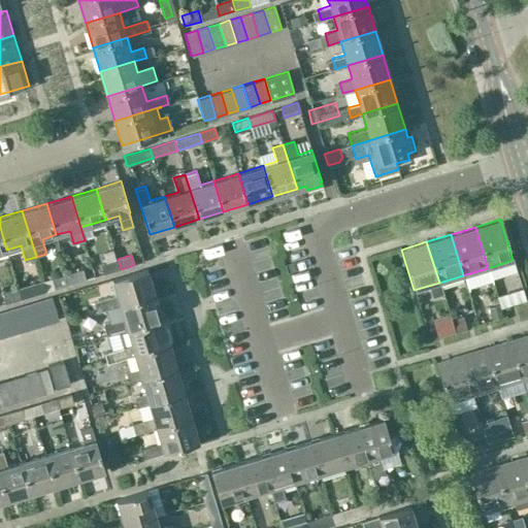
[(103,274),(121,269),(118,259),(100,264),(103,274)]
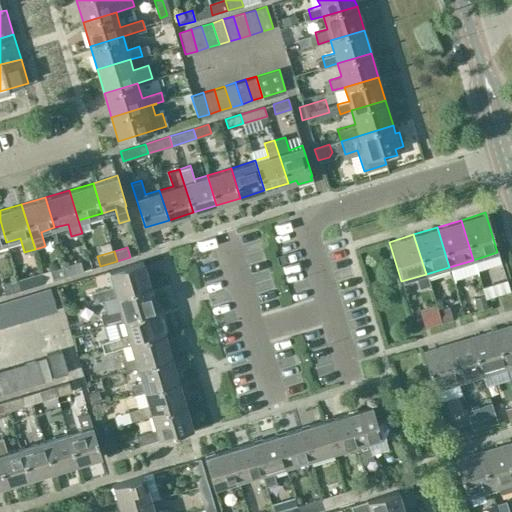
[(80,261),(65,265),(68,275),(83,271),(80,261)]
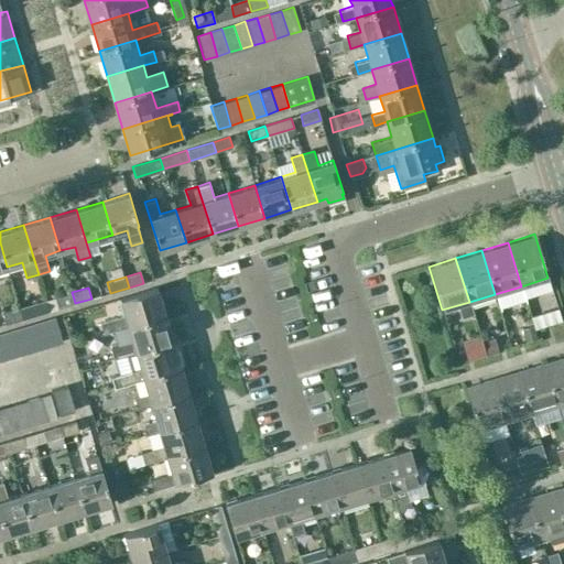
[(104,333),(128,325),(165,314),(158,289),(120,300),(125,315),(100,322),(104,333)]
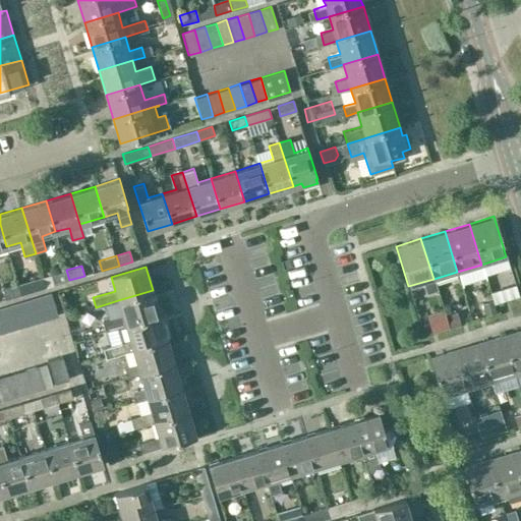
[(45,287),(69,280),(66,270),(42,278),(45,287)]
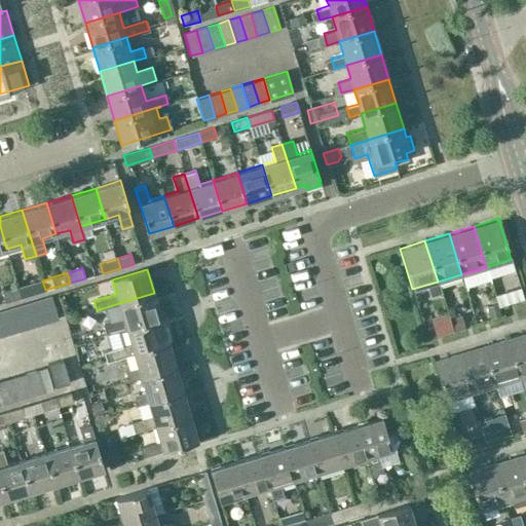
[(515,279),(490,289),(494,301),(520,292),(515,279)]
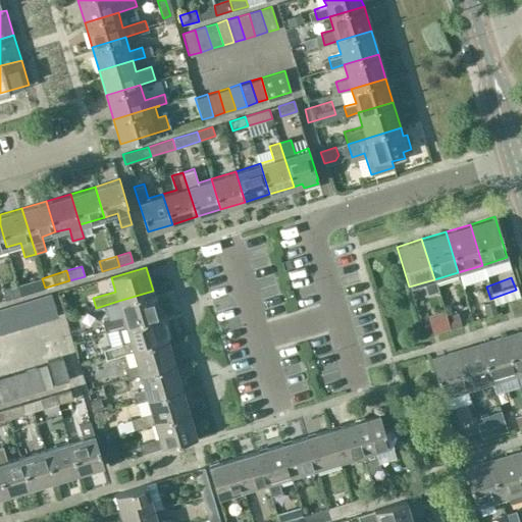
[(42,278),(17,285),(19,295),(45,288),(42,278)]
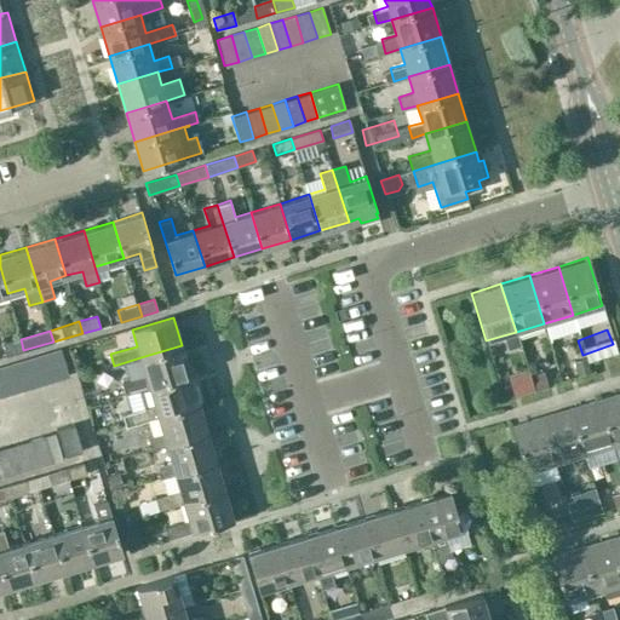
[(6,356),(23,350),(21,339),(3,344),(6,356)]
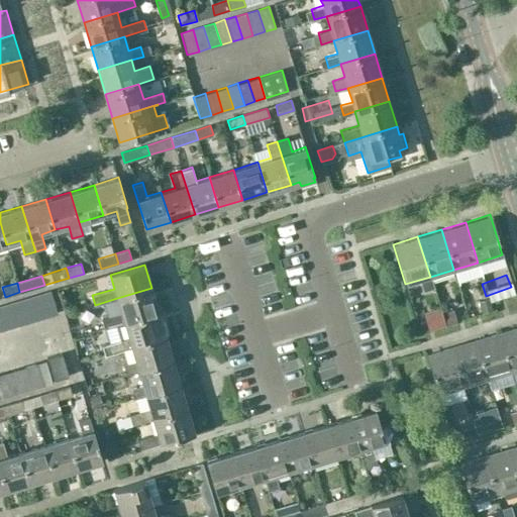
[(104,328),(124,322),(159,312),(151,288),(117,298),(121,312),(101,318),(104,328)]
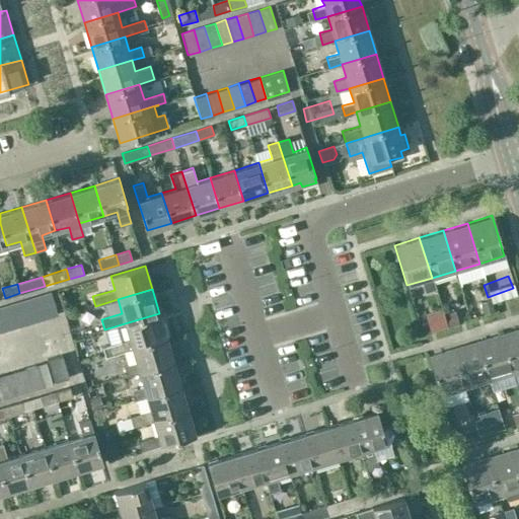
[(52,293),(41,296),(48,318),(59,315),(52,293)]
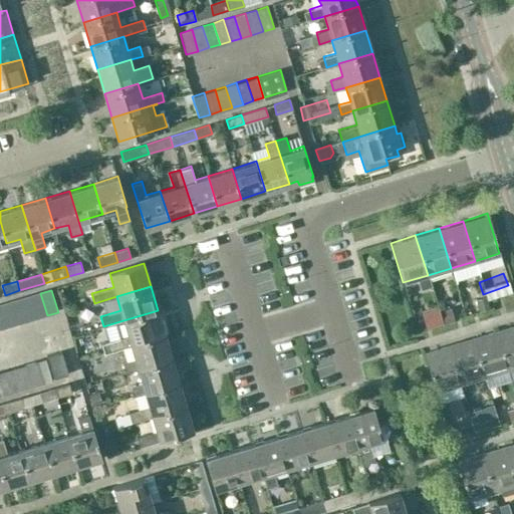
[(40,293),(30,296),(36,318),(47,315),(40,293)]
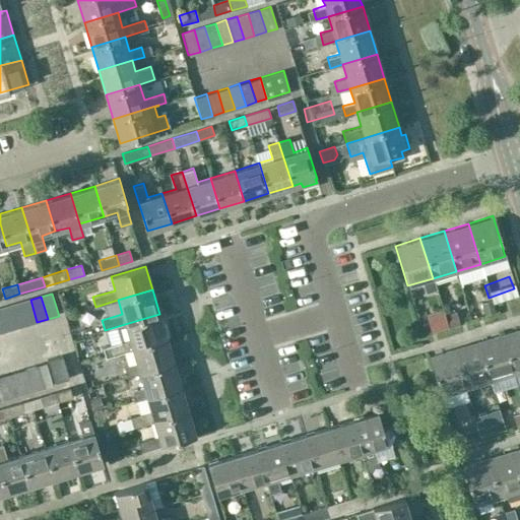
[(26,325),(37,322),(30,300),(19,303),(26,325)]
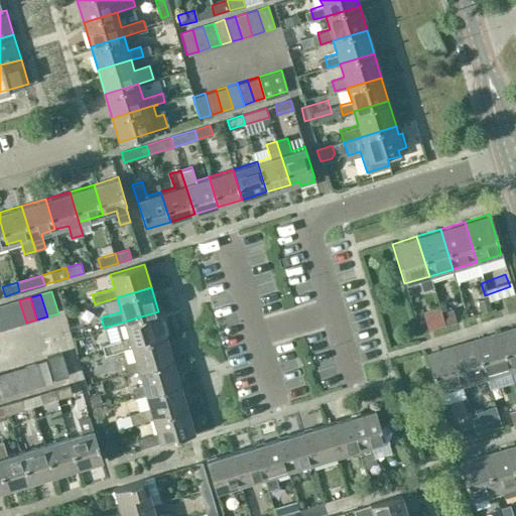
[(429,299),(415,307),(425,325),(439,317),(429,299)]
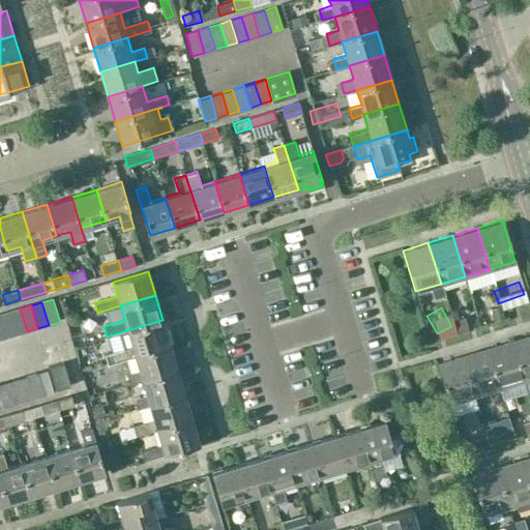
[(16,335),(27,331),(20,308),(8,313),(16,335)]
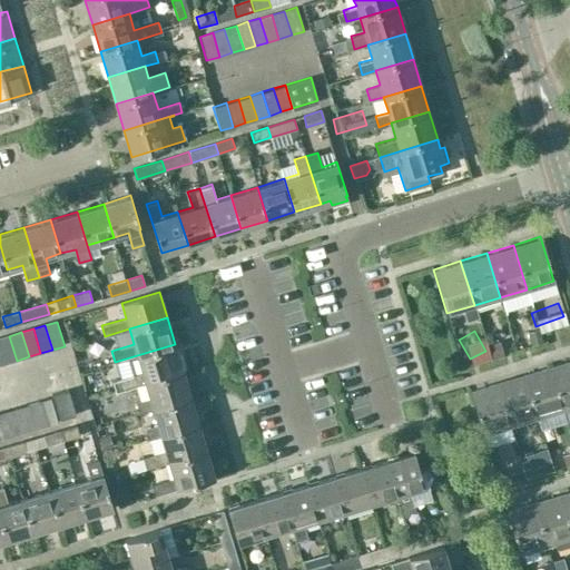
[(0,347),(5,364),(17,361),(9,336),(0,338),(0,347)]
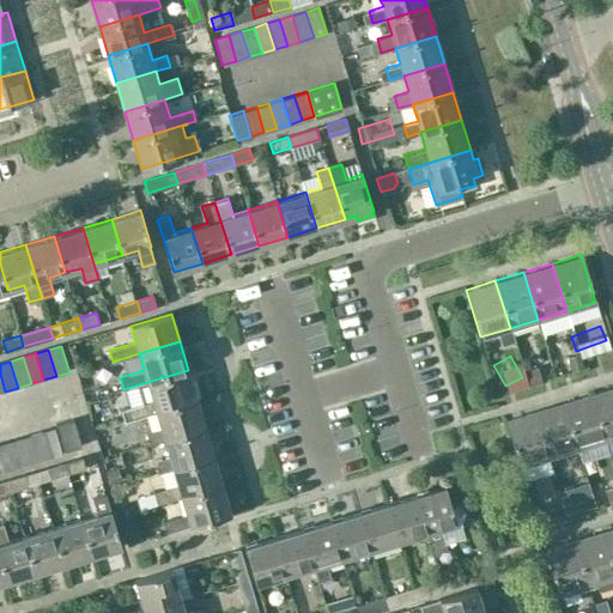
[(196,399),(188,370),(147,382),(152,400),(121,408),(125,422),(156,412),(196,399)]
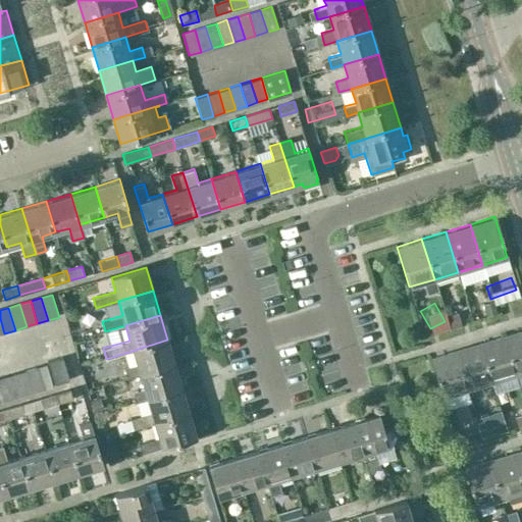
[(521,328),(503,334),(515,374),(521,371),(521,328)]
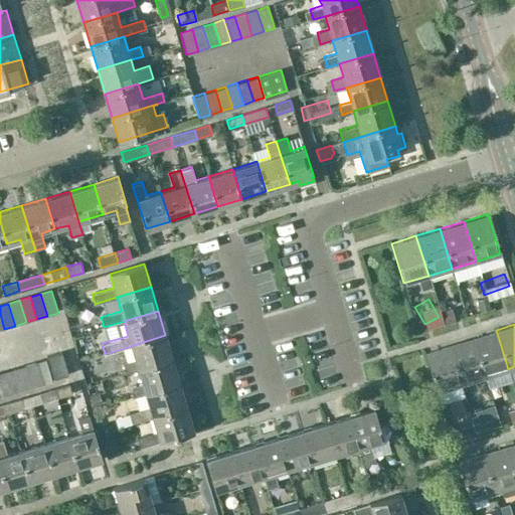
[(496,330),(472,337),(484,376),(508,369),(496,330)]
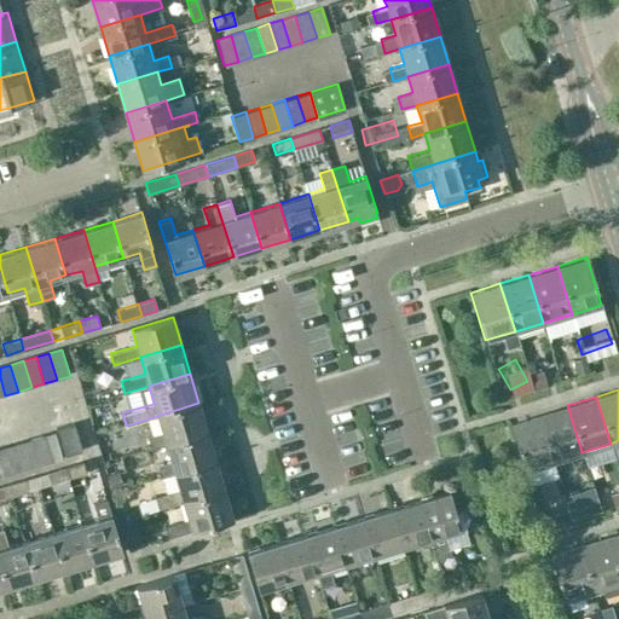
[(198,403),(157,416),(162,432),(149,435),(152,449),(166,445),(207,432),(198,403)]
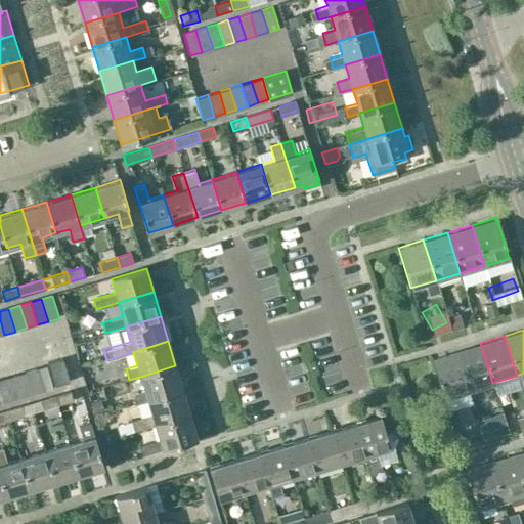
[(468,390),(492,383),(480,343),(456,350),(468,390)]
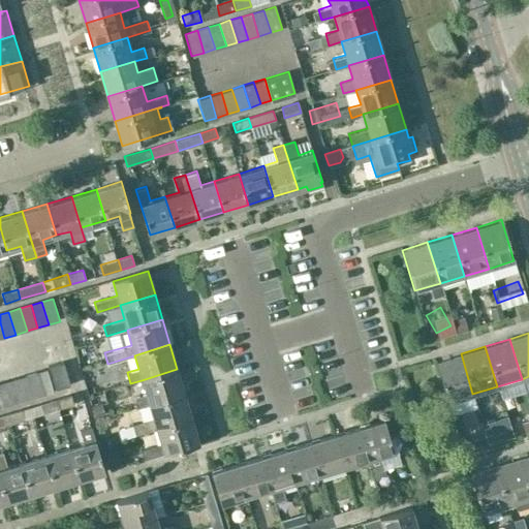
[(447,401),(472,394),(461,353),(435,362),(447,401)]
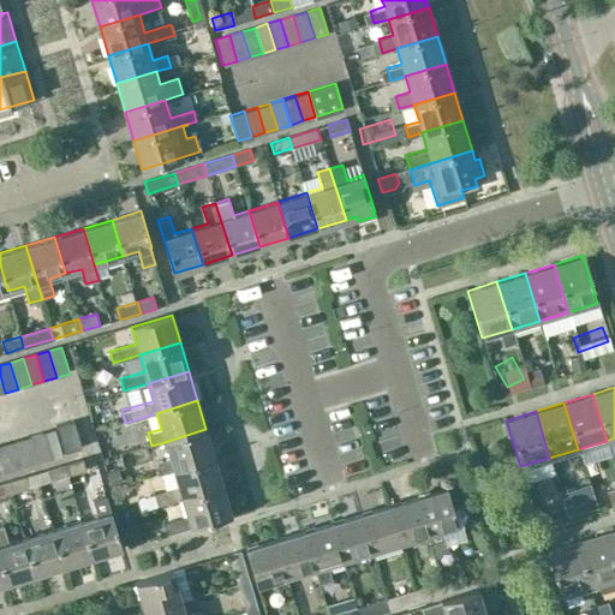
[(58,425),(58,428),(64,447),(91,437),(85,417),(58,425)]
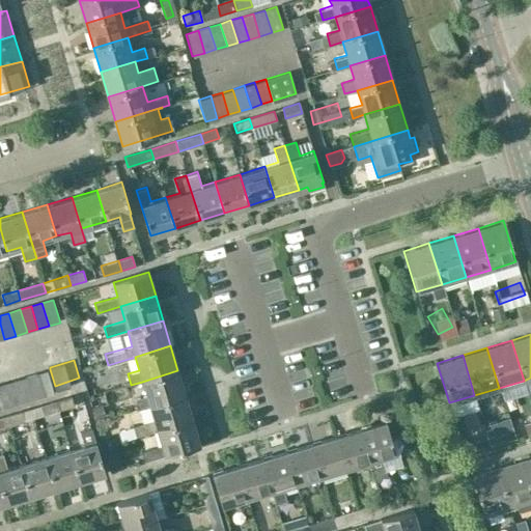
[(38,373),(46,395),(57,391),(55,386),(50,369),(38,373)]
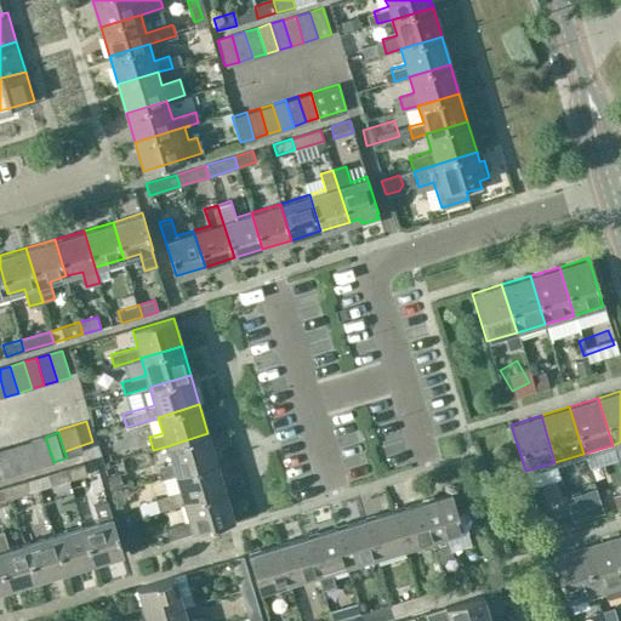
[(217,462),(208,433),(166,446),(171,462),(158,466),(161,479),(175,476),(217,462)]
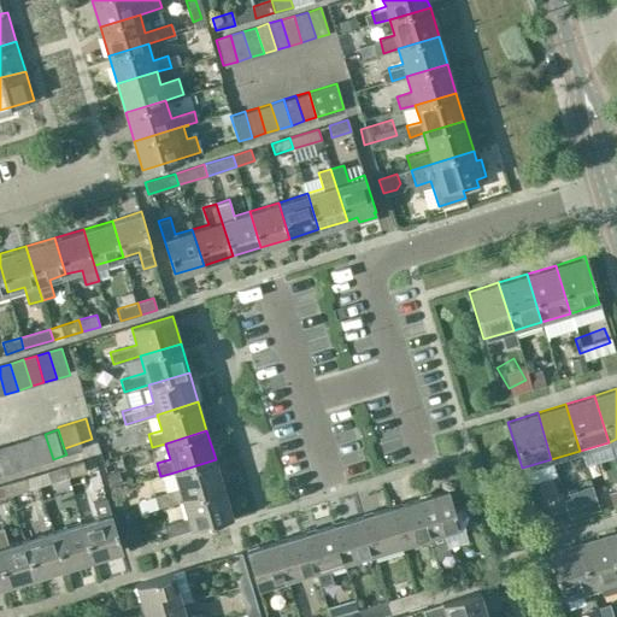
[(45,434),(31,438),(40,463),(53,459),(45,434)]
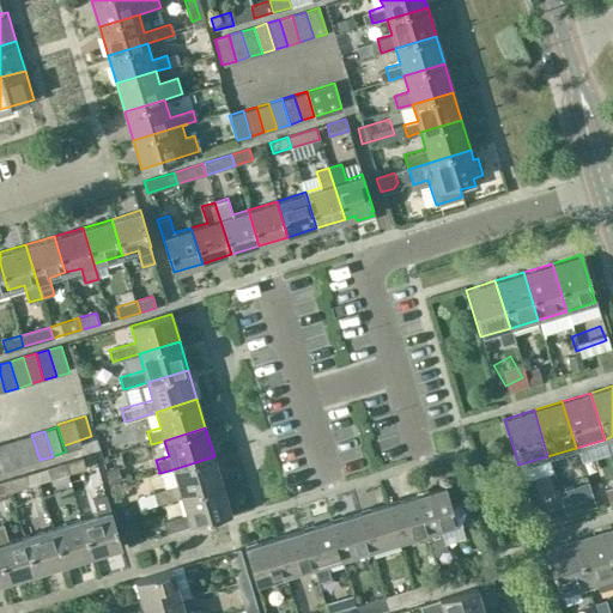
[(31,435),(18,438),(26,463),(40,460),(31,435)]
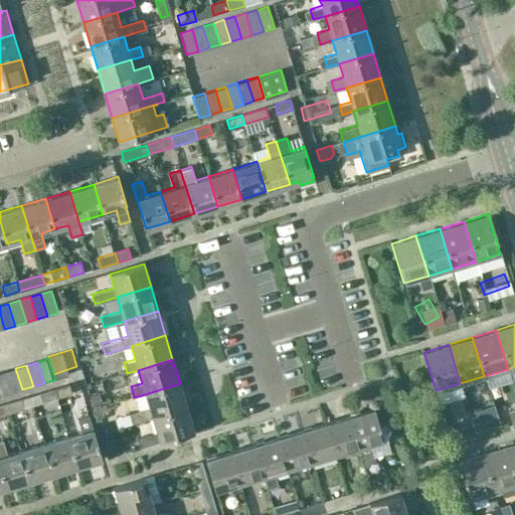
[(11,393),(22,389),(15,368),(4,372),(11,393)]
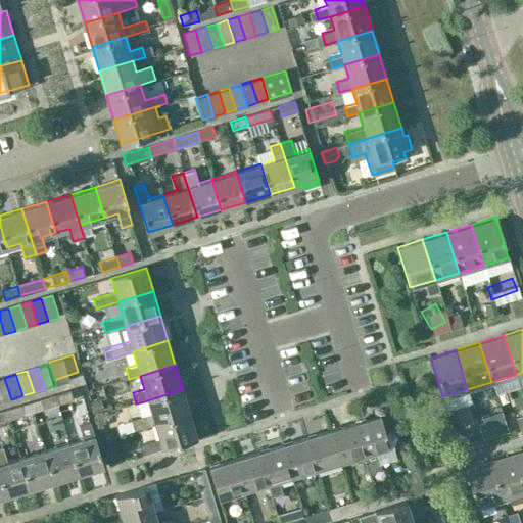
[(4,378),(0,379),(0,401),(11,399),(4,378)]
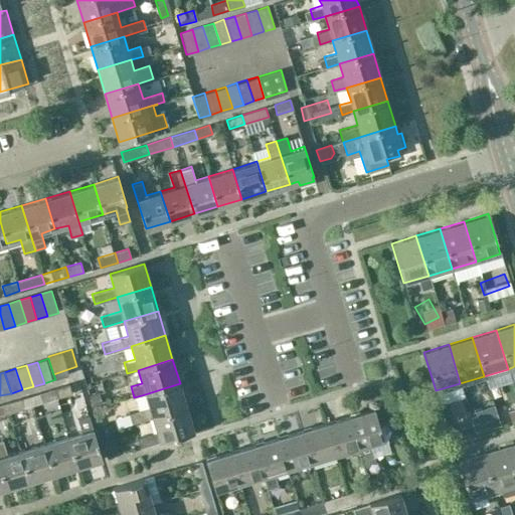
[(132,424),(152,417),(187,407),(180,383),(145,394),(150,407),(129,413),(132,424)]
